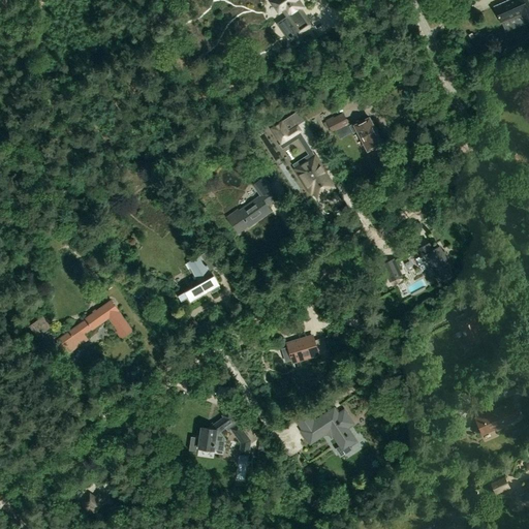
[(274,0),(272,2),(278,11),(282,8),(287,17),(278,24),(289,40),(291,38),(291,39),(293,37),(311,25),(304,16),(302,18),(298,10),(300,8),(302,7),(297,0),(274,0)]
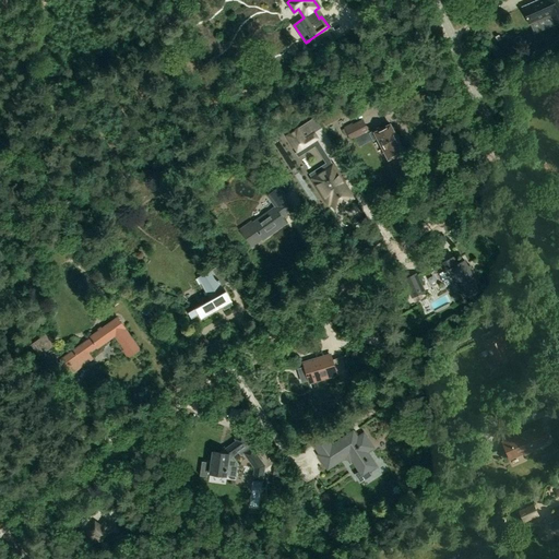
[(558,0),(538,0),(523,8),(530,23),(550,14),(555,24),(558,22),(558,0)]
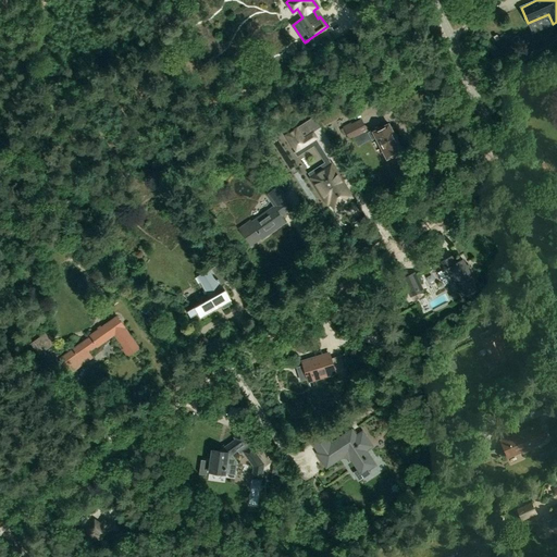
[(344,135),(346,134),(349,140),(354,138),(368,131),(361,119),(351,124),(350,122),(343,126),(344,127),(341,130),(344,135)]
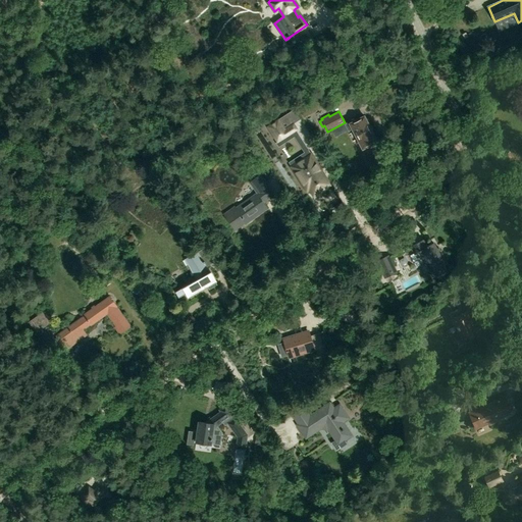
[(349,129),(353,127),(363,148),(377,141),(364,116),(357,119),(357,118),(346,124),(349,129)]
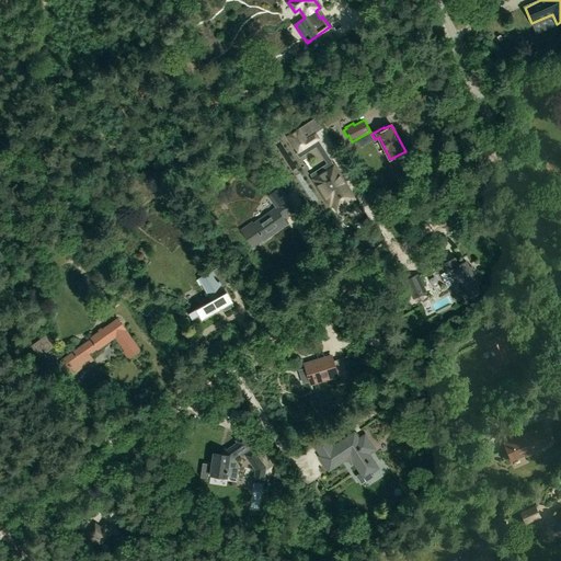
[(287,136),(298,152),(320,138),(316,133),(307,138),(299,128),(287,136)]
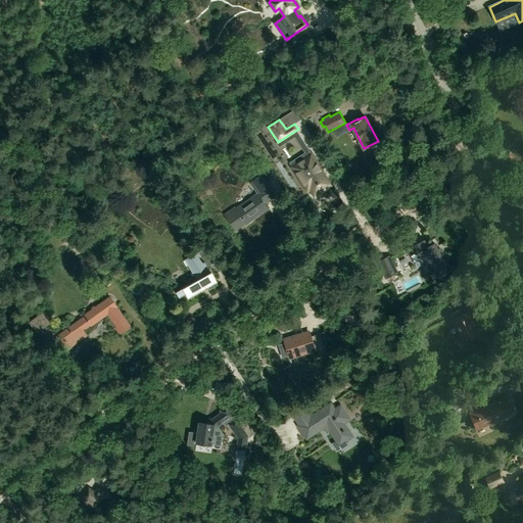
[(332,185),(323,171),(323,170),(318,161),(312,153),(292,167),(303,184),(305,182),(315,196),(332,185)]
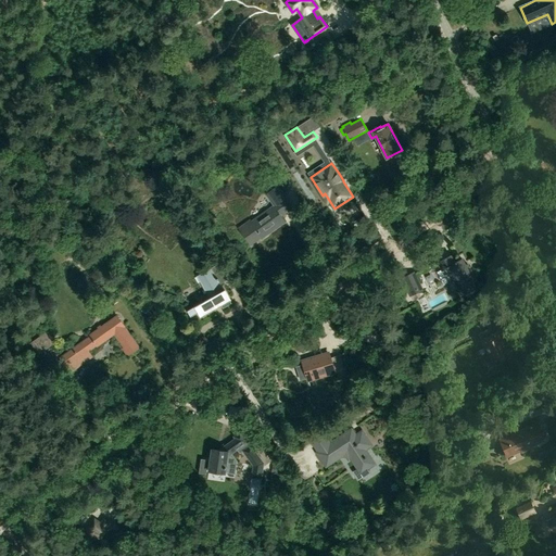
[(250,220),(239,228),(244,237),(256,228),(262,237),(285,222),(280,215),(292,206),(286,198),(287,198),(278,186),(265,194),(274,206),(252,222),(250,220)]
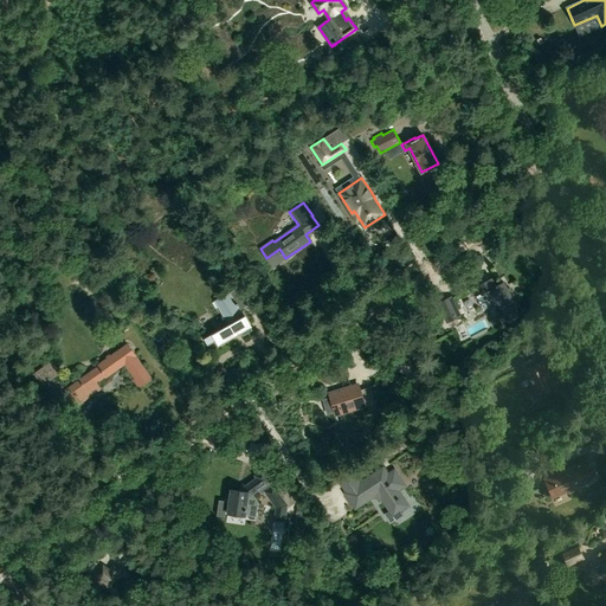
[(491,279),(478,287),(489,308),(496,304),(500,310),(502,315),(505,322),(519,316),(515,308),(517,307),(511,296),(513,295),(509,288),(507,289),(503,283),(495,287),(491,279)]
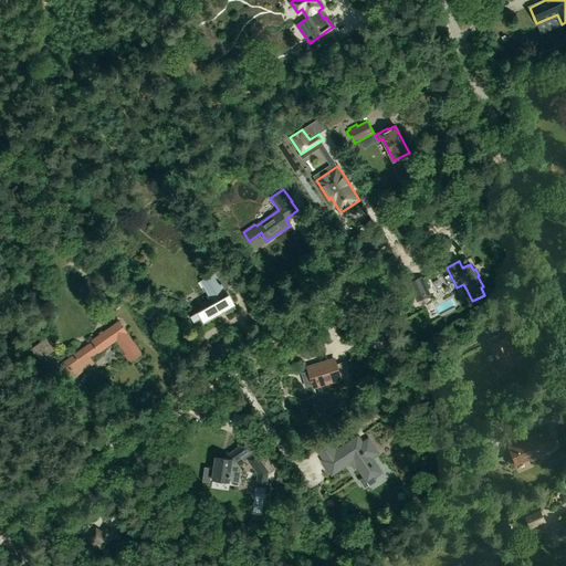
[(191,316),(195,323),(202,318),(205,323),(226,311),(227,314),(236,308),(228,295),(224,289),(215,273),(200,281),(213,304),(191,316)]
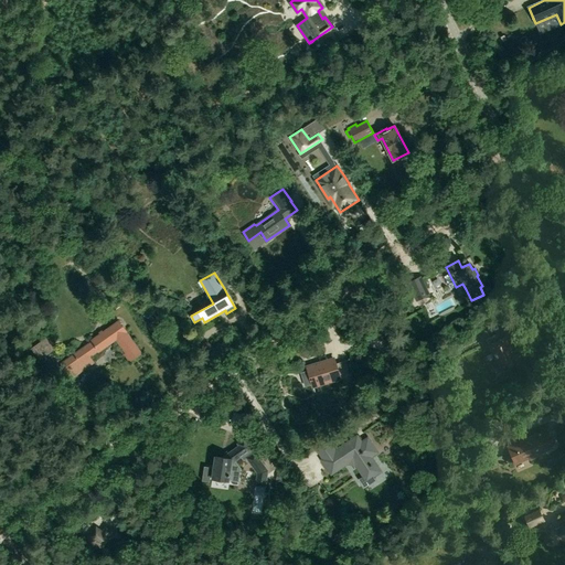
[(422,277),(408,283),(417,301),(430,295),(422,277)]
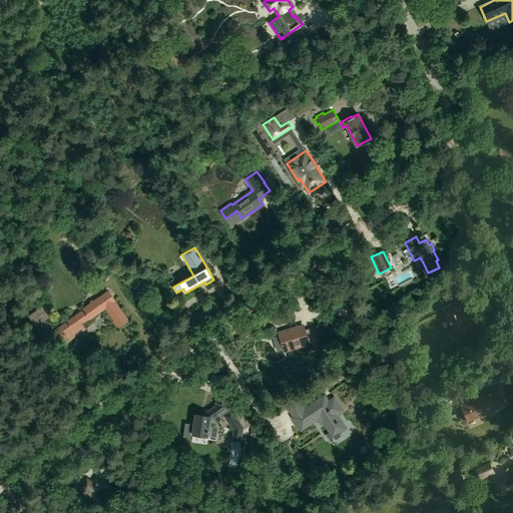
[(83,311),(66,323),(65,322),(55,330),(65,344),(85,330),(81,325),(89,319),(90,319),(106,308),(115,321),(114,322),(118,328),(128,321),(114,302),(115,302),(108,292),(94,302),(93,301),(91,303),(91,304),(83,310),(83,311)]
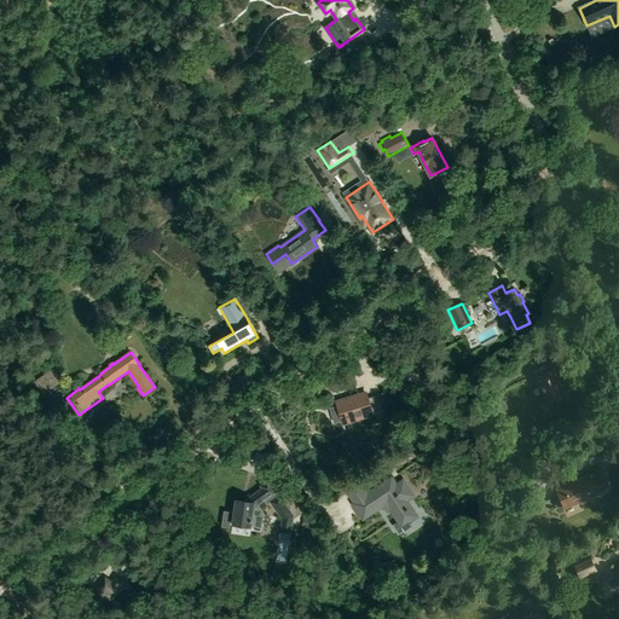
[(566,393),(557,376),(559,376),(555,369),(536,377),(541,388),(542,388),(548,401),(566,393)]
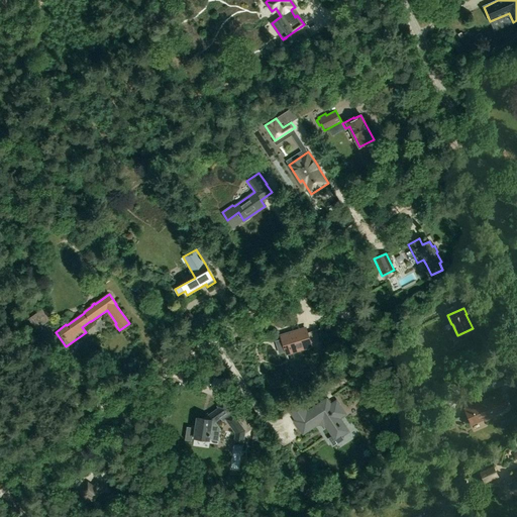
[(49,320),(42,309),(28,319),(35,329),(49,320)]
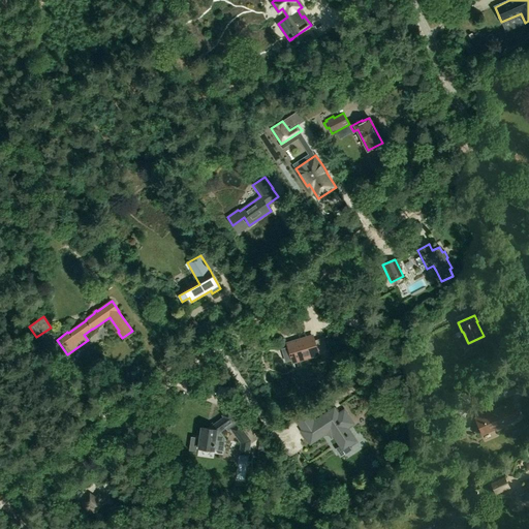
[(367,333),(373,343),(378,340),(372,330),(367,333)]
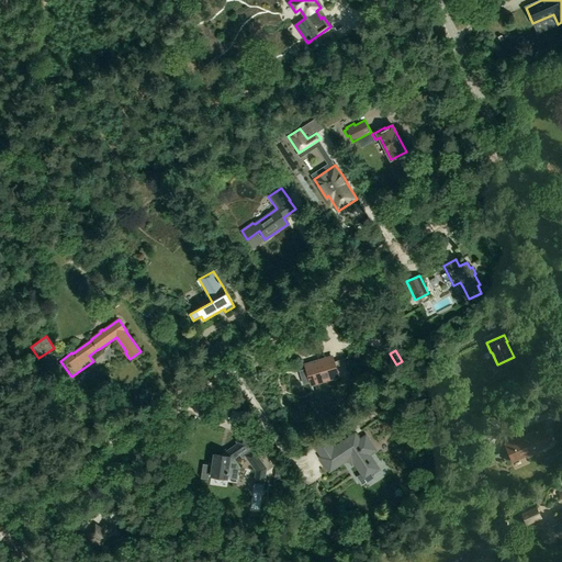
[(327,364),(326,359),(305,364),(312,384),(348,373),(344,360),(334,363),(334,362),(327,364)]
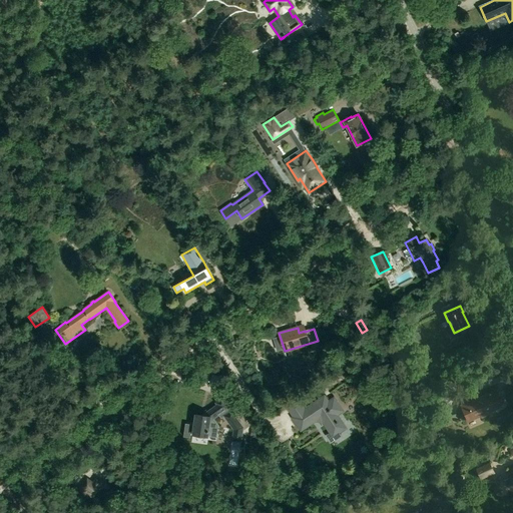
[(324,374),(328,383),(336,380),(333,375),(338,373),(335,368),(324,374)]
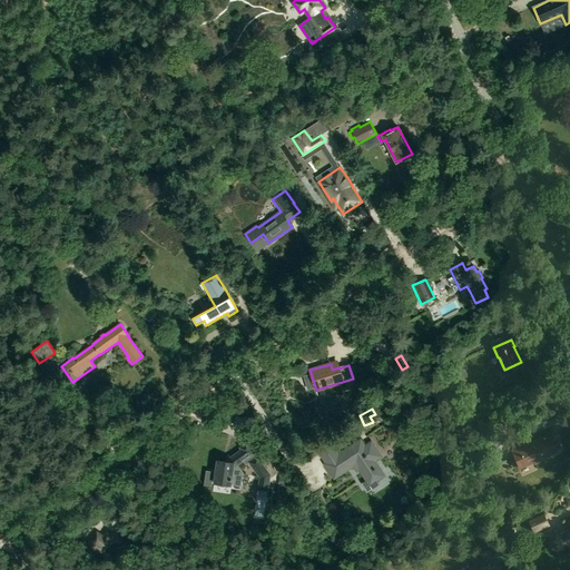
[(557,450),(556,449),(560,446),(556,438),(551,440),(549,434),(512,451),(520,468),(534,461),(536,463),(549,458),(548,454),(557,450)]
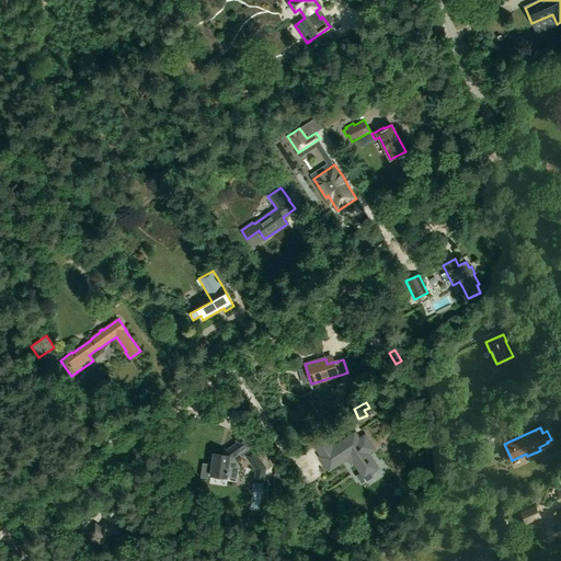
[(325,437),(313,445),(320,457),(329,470),(346,459),(353,460),(364,478),(377,469),(368,455),(376,449),(366,434),(358,439),(355,434),(333,448),(325,437)]
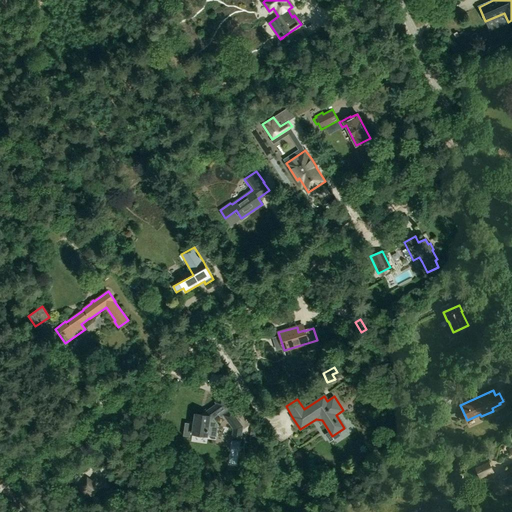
[(231,425),(238,420),(231,410),(229,411),(227,408),(229,406),(222,397),(216,402),(217,403),(204,413),(204,415),(196,413),(194,424),(185,422),(183,436),(190,437),(190,432),(193,433),(217,437),(219,425),(213,417),(219,414),(221,417),(224,415),(231,425)]
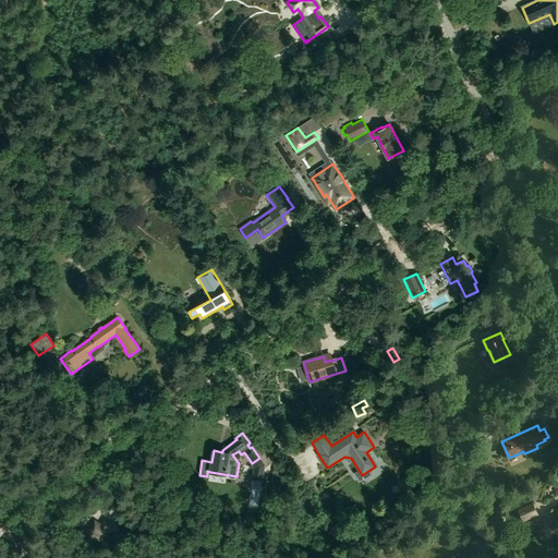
[(529,490),(534,501),(542,498),(536,487),(529,490)]
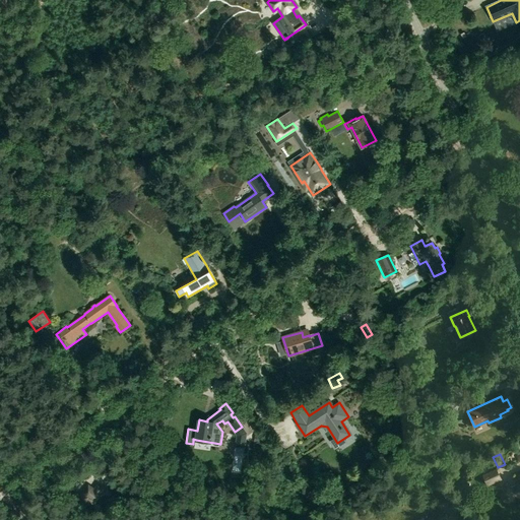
[(488,485),(502,479),(497,468),(482,474),(488,485)]
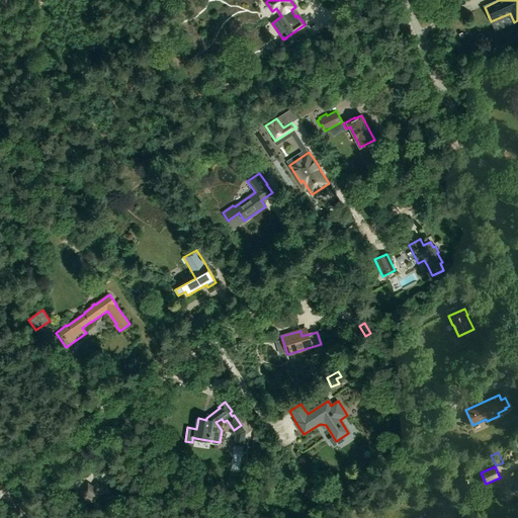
[(94,488),(88,484),(81,493),(81,496),(85,498),(88,498),(93,501),(102,488),(104,490),(105,488),(97,483),(94,488)]
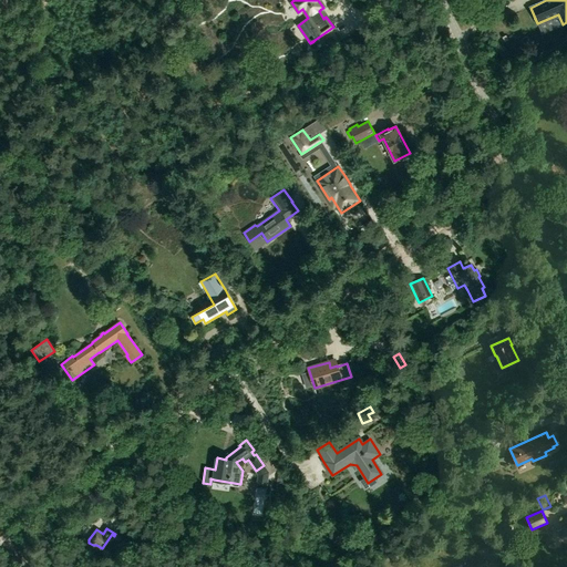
[(547,546),(555,542),(552,534),(543,538),(547,546)]
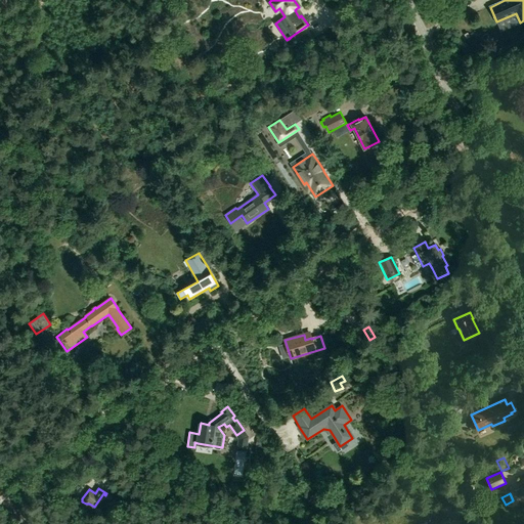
[(450,523),(443,513),(437,517),(431,520),(433,523),(431,523),(450,523)]
